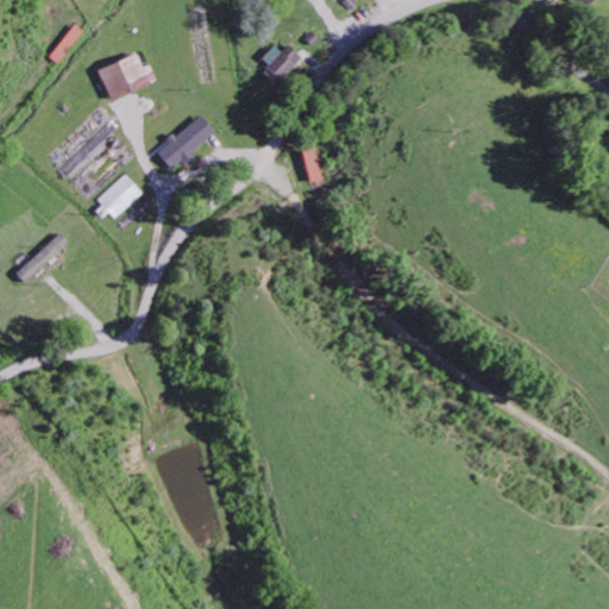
[(281,50),(275,44),(261,57),(269,66),(263,70),(275,83),(302,58),(288,43),(281,50)]
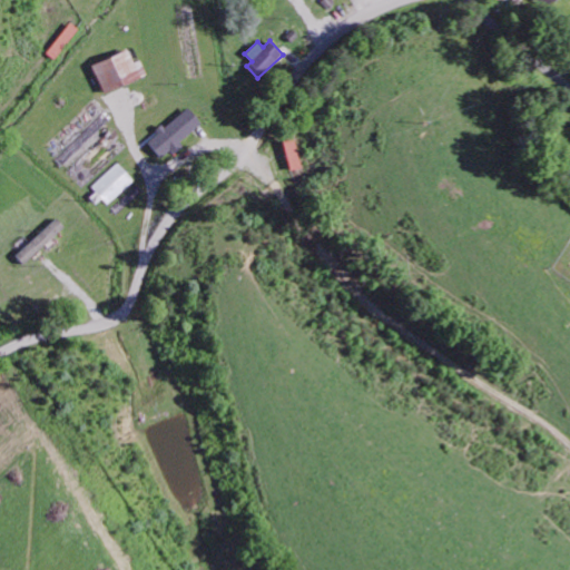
[(90,62),(102,91),(146,75),(139,57),(134,59),(129,47),(90,62)]
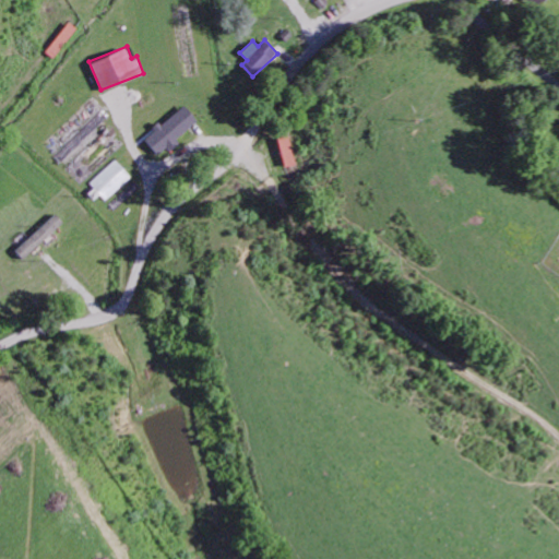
[(159,156),(177,141),(176,139),(197,119),(182,104),(143,139),(159,156)]
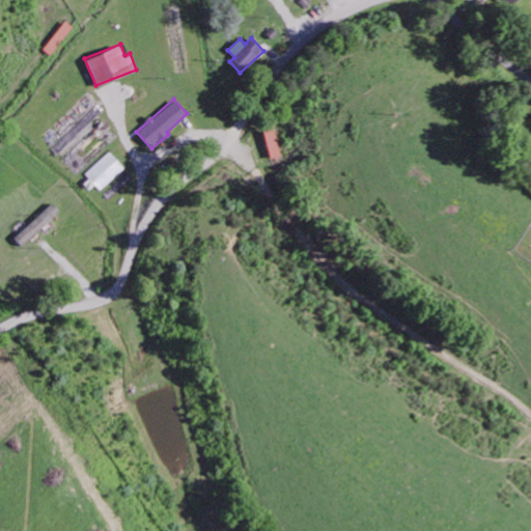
[(96,192),(124,169),(111,152),(83,175),(96,192)]
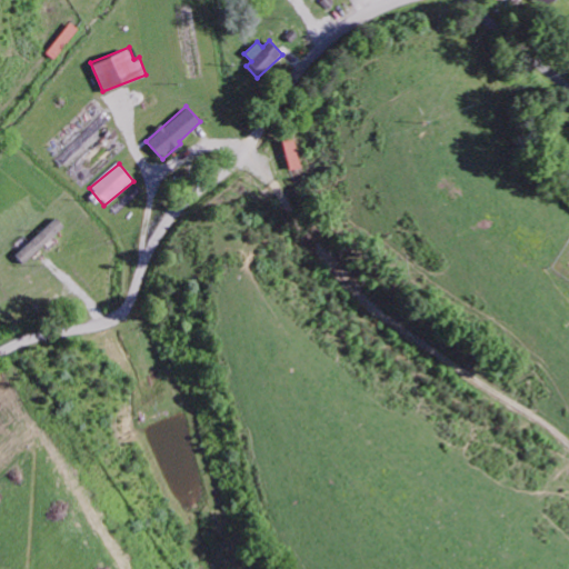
[(16,256),(23,263),(63,225),(56,217),(16,256)]
